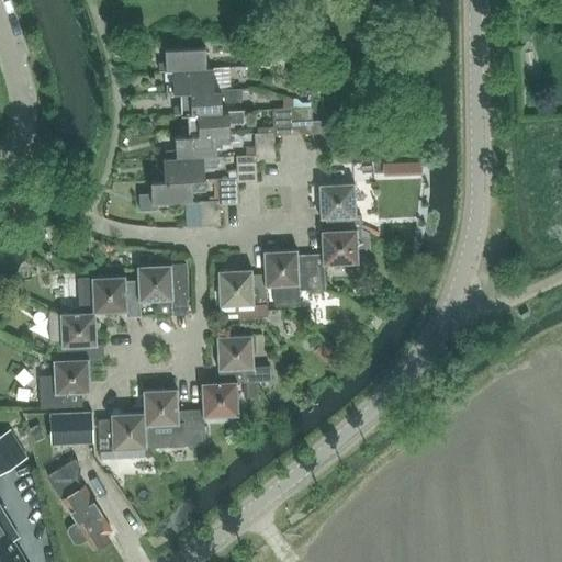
[(166,63),(159,63),(159,71),(172,70),(206,68),(206,46),(165,48),(166,63)]
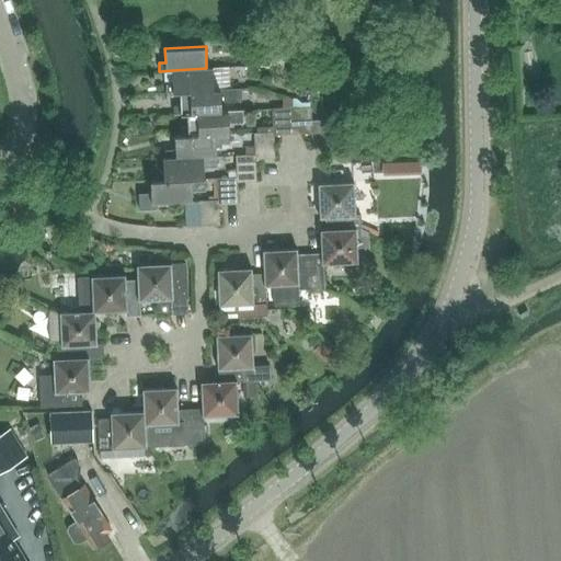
[(173,84),(167,84),(167,93),(180,92),(214,91),(214,90),(230,89),(229,67),(206,68),(172,70),(173,84)]
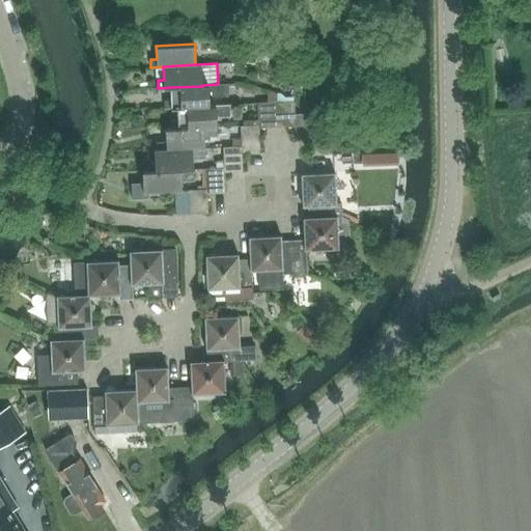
[(171,100),(165,100),(165,108),(177,108),(210,107),(210,105),(210,96),(229,95),(229,84),(218,84),(202,85),(202,86),(170,87),(171,100)]
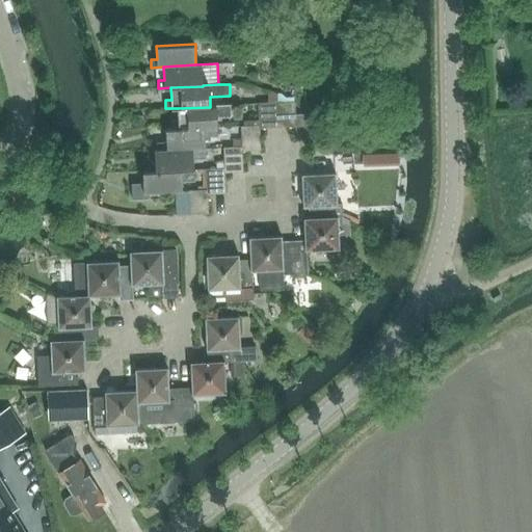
[(267,102),(258,103),(259,125),(259,128),(260,128),(265,127),(277,127),(276,102),(276,92),(267,92),(267,102)]
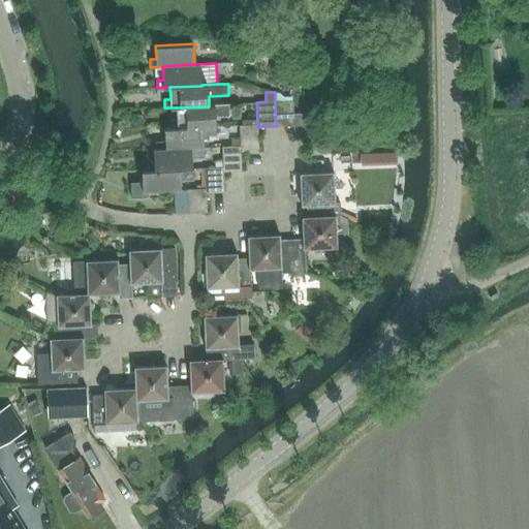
[(293,100),(275,101),(276,126),(288,125),(294,125),(294,114),(293,100)]
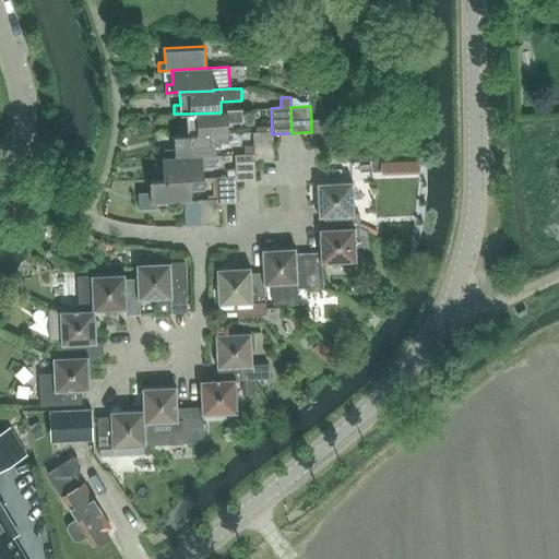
[(188,127),(181,127),(181,134),(181,135),(215,133),(215,134),(228,133),(228,123),(241,123),(241,110),(227,110),(221,110),(221,113),(187,114),(188,127)]
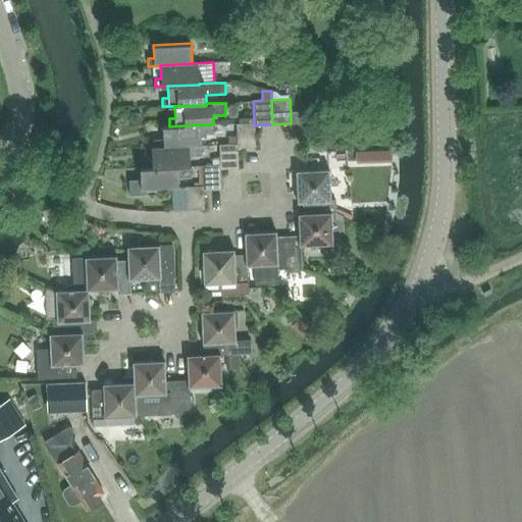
[(291,112),(291,123),(291,137),(295,136),(301,136),(309,136),(308,111),(291,112)]
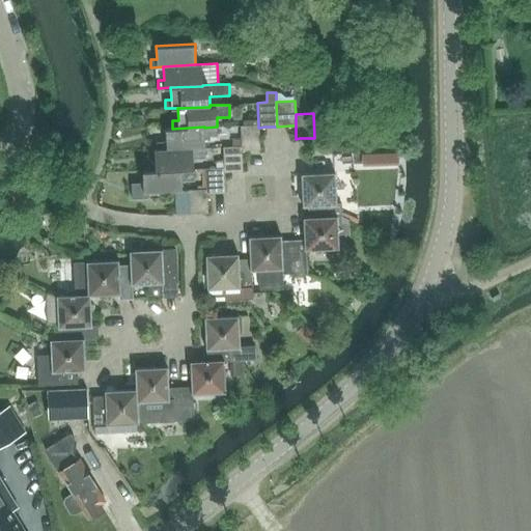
[(258,124),(240,126),(242,146),(242,150),(260,149),(259,128),(258,128),(258,124)]
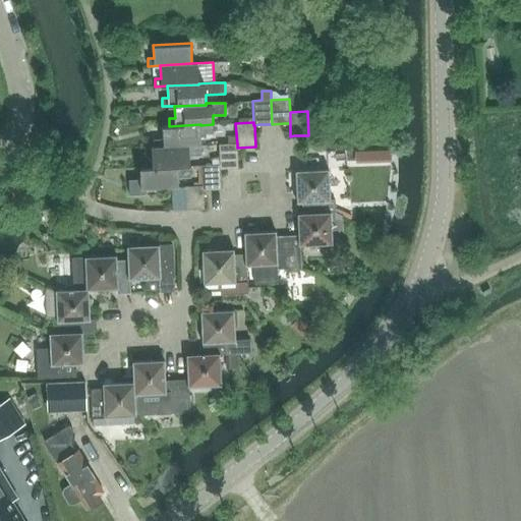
[(164,139),(158,139),(158,147),(189,146),(201,146),(200,133),(213,133),(213,124),(200,125),(200,124),(169,126),(169,125),(163,125),(164,139)]
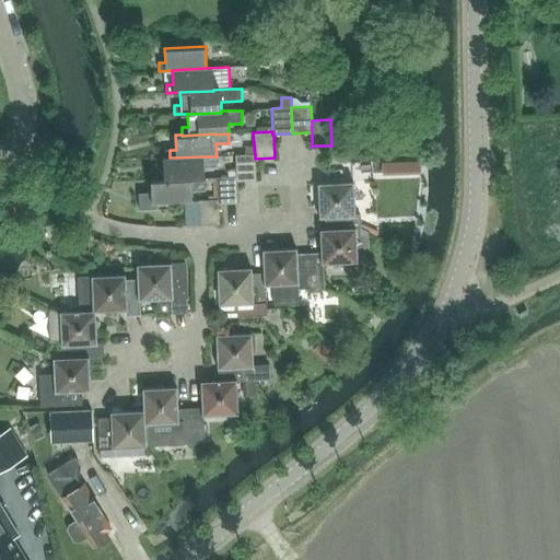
[(246,154),(235,155),(236,177),(236,182),(237,182),(244,181),(254,181),(256,181),(255,159),(255,154),(246,154)]
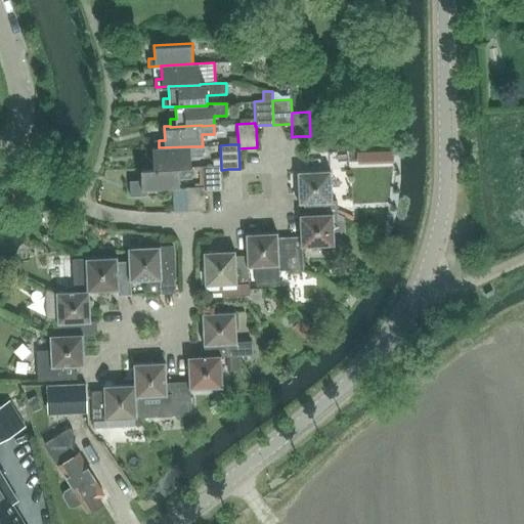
[(153,161),(147,161),(147,168),(147,169),(179,167),(179,168),(191,167),(190,157),(203,157),(203,146),(190,146),(159,147),(153,147),(153,161)]
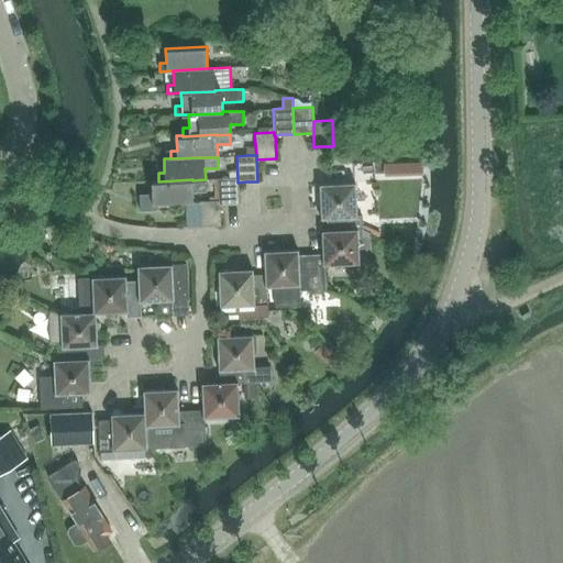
[(238,178),(218,178),(219,200),(220,200),(220,205),(224,205),(236,205),(239,203),(239,183),(238,183),(238,178)]
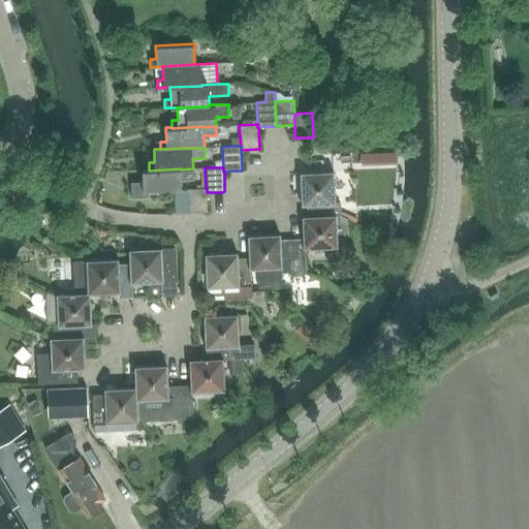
[(143,182),(132,183),(133,197),(147,196),(147,191),(182,190),(181,179),(193,179),(193,168),(181,169),(181,168),(149,170),(149,169),(143,169),(143,182)]
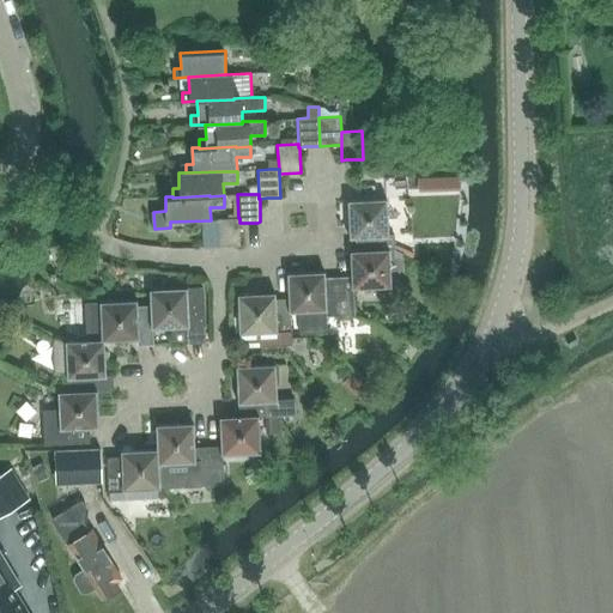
[(389,250),(395,250),(394,235),(388,235),(387,199),(349,201),(350,238),(356,238),(357,250),(357,252),(389,250)]
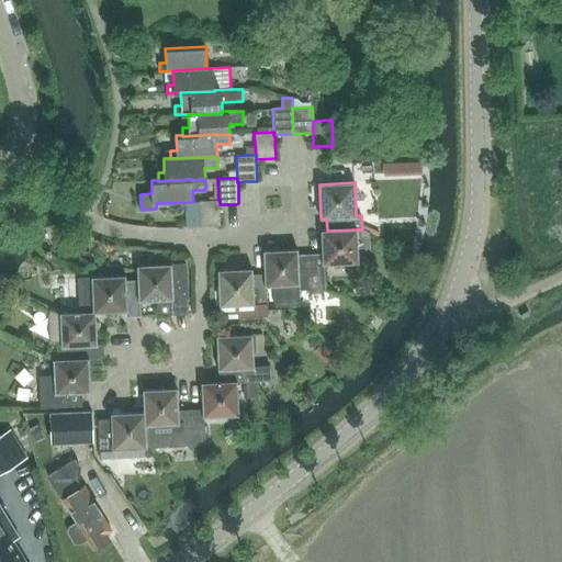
[(218,200),(200,201),(201,226),(221,225),(220,204),(220,200),(218,200)]
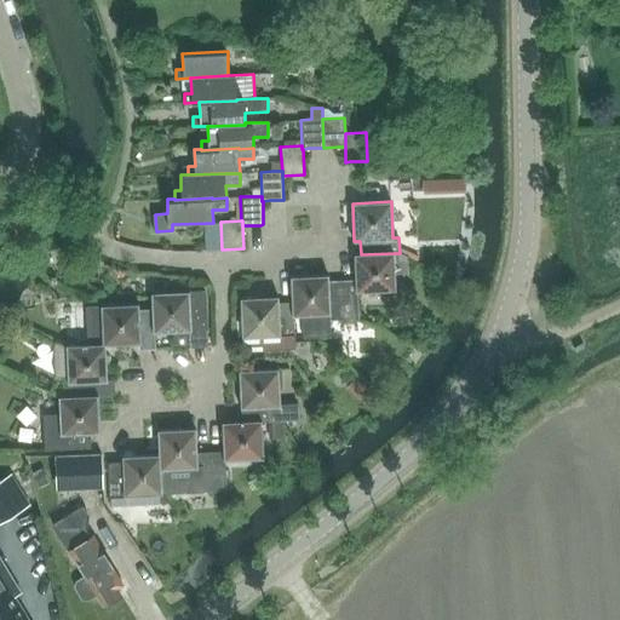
[(408,274),(407,258),(400,253),(394,253),(361,254),(361,253),(355,254),(356,280),(342,280),(344,320),(359,319),(357,292),(395,290),(395,274),(408,274)]
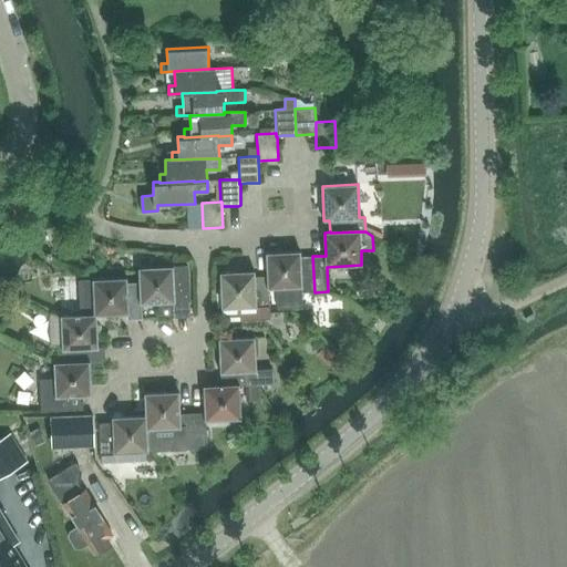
[(315,292),(312,256),(300,257),(300,251),(266,253),(267,276),(268,276),(268,289),(269,289),(277,288),(278,308),(301,307),(301,292),(315,292)]
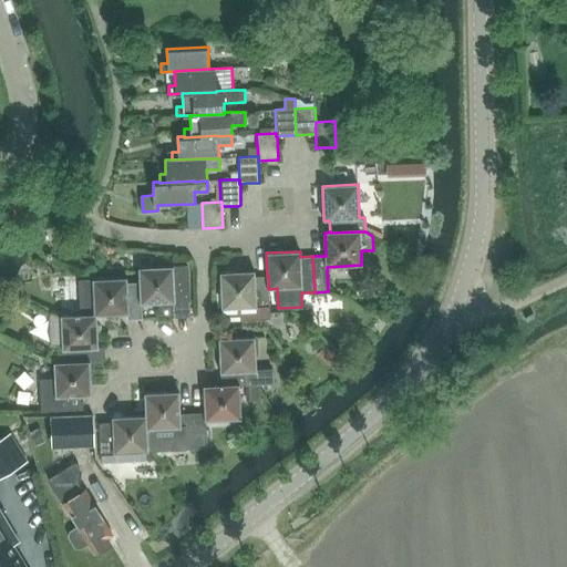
[(173,266),(138,268),(140,282),(141,303),(142,303),(162,302),(162,317),(176,317),(188,316),(187,290),(186,266),(173,266)]
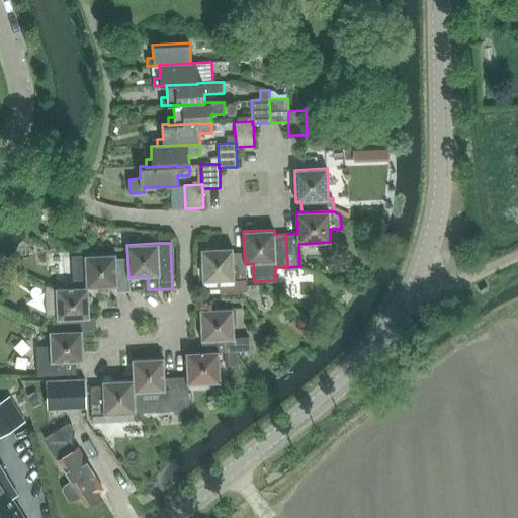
[(219,292),(235,292),(234,285),(247,284),(246,264),(245,264),(245,252),(244,252),(233,253),(233,248),(201,249),(202,282),(204,281),(205,303),(220,303),(219,292)]
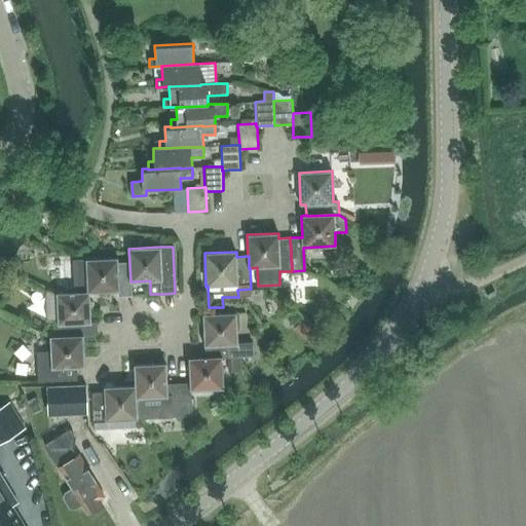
[(77,259),(73,260),(74,292),(79,292),(89,291),(89,292),(104,292),(118,291),(118,296),(132,295),(132,282),(130,282),(129,262),(118,263),(118,258),(85,259),(77,259)]
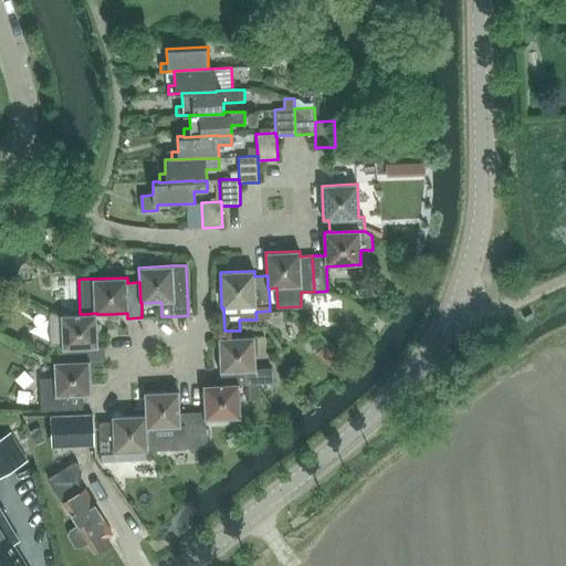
[(61,315),(50,315),(52,342),(62,342),(62,348),(53,348),(54,362),(56,362),(70,362),(90,360),(90,362),(105,360),(104,346),(97,346),(97,331),(96,314),(96,313),(85,314),(80,314),(61,315)]
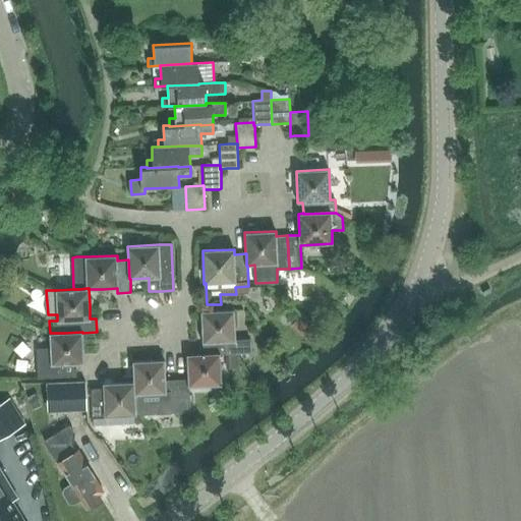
[(224,354),(237,353),(250,352),(249,340),(235,340),(234,309),(200,311),(203,343),(217,342),(218,353),(218,354),(220,354),(224,354)]
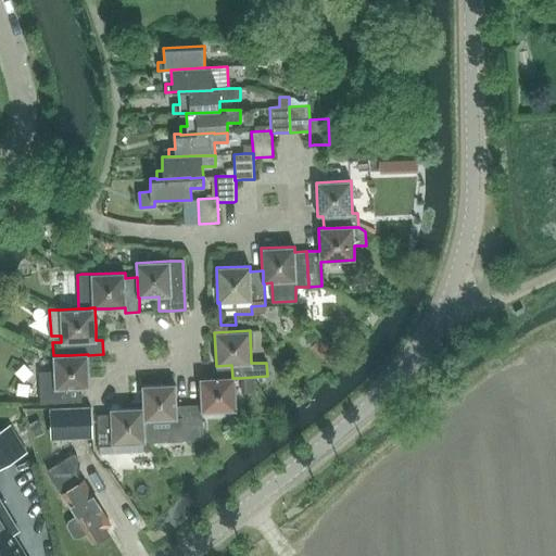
[(53,369),(40,370),(41,403),(47,403),(81,401),(81,388),(89,388),(89,378),(88,355),(88,354),(68,355),(55,355),(53,355),(53,359),(53,369)]
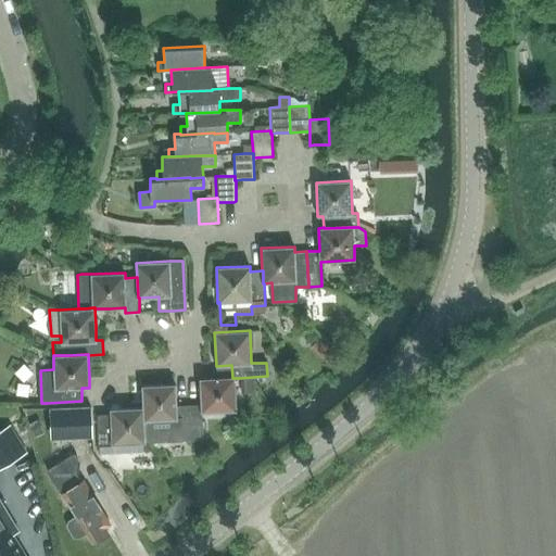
[(21,371),(36,375),(38,359),(24,356),(21,371)]
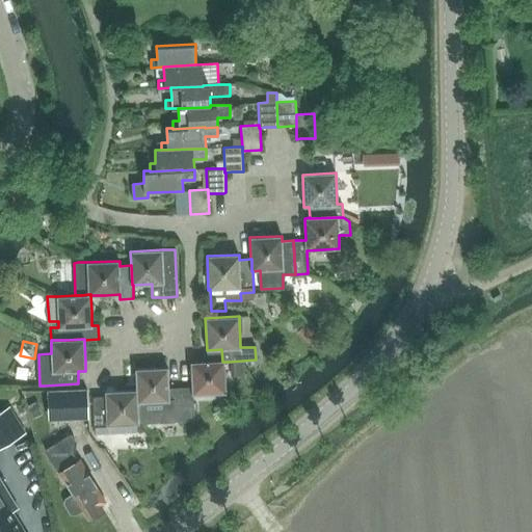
[(225,393),(224,362),(222,362),(222,361),(190,362),(192,388),(181,388),(182,421),(194,421),(193,394),(225,393)]
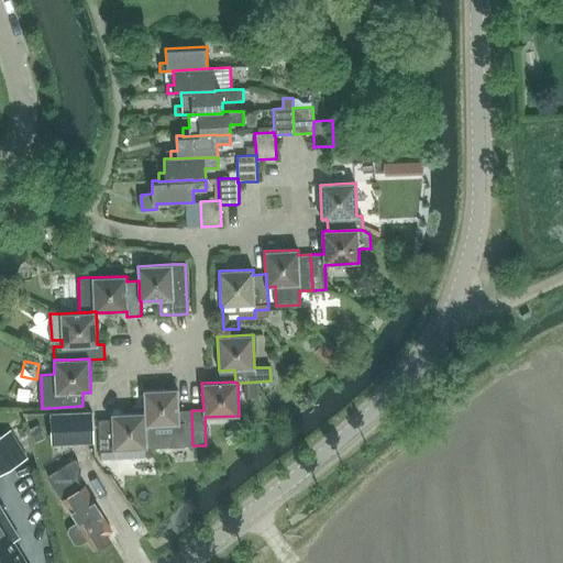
[(256,382),(242,383),(243,398),(257,398),(256,382)]
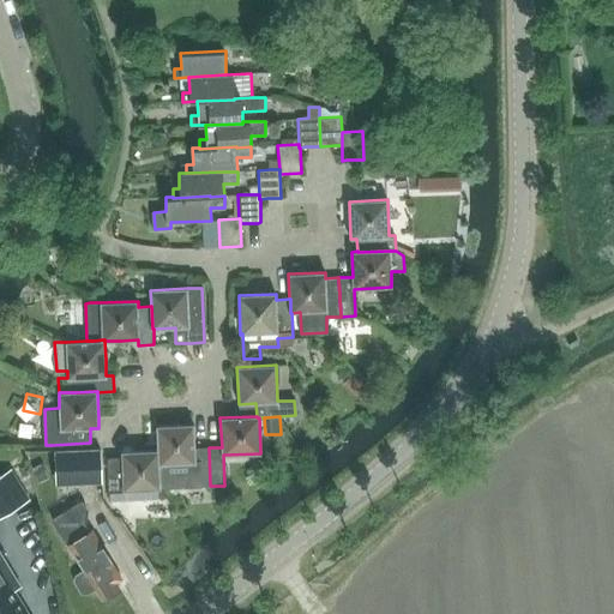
[(210,486),(209,447),(194,449),(194,425),(156,426),(157,450),(158,450),(161,488),(210,486)]
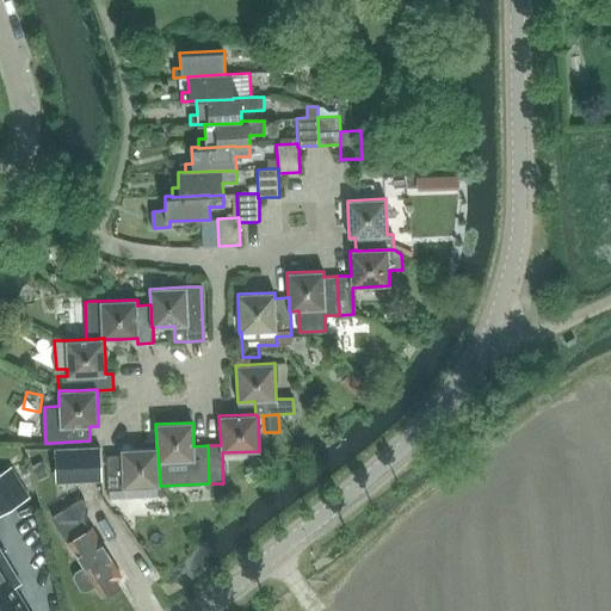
[(57,476),(78,475),(78,482),(102,481),(100,448),(55,449),(57,476)]
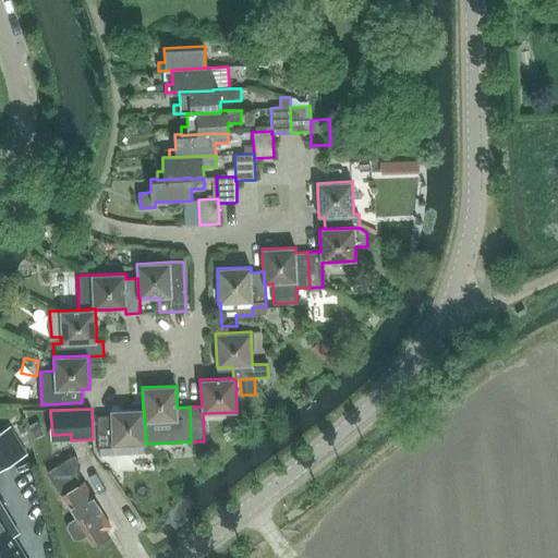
[(152,452),(146,444),(144,409),(143,409),(110,411),(110,416),(97,416),(99,456),(152,452)]
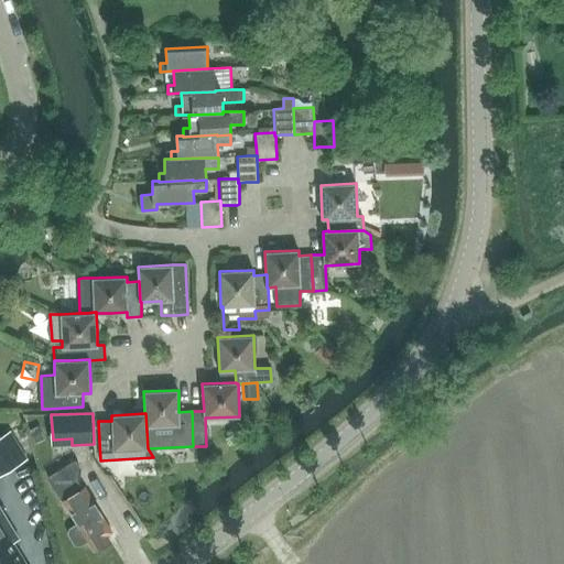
[(7,434),(0,437),(0,474),(23,461),(7,434)]
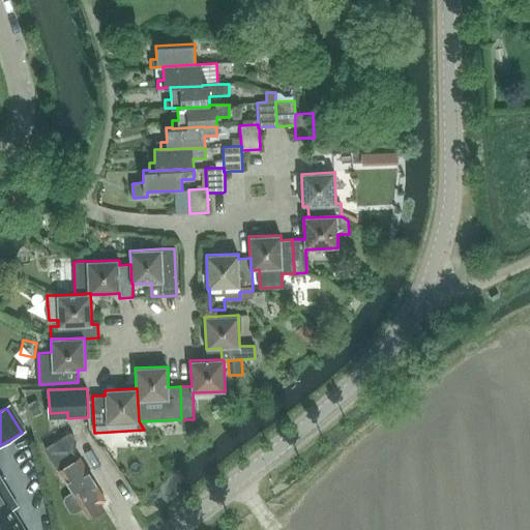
[(100,503),(105,500),(87,470),(84,471),(74,453),(76,440),(70,433),(63,438),(46,448),(71,491),(65,496),(63,501),(69,512),(76,513),(83,508),(88,519),(104,508),(100,503)]
